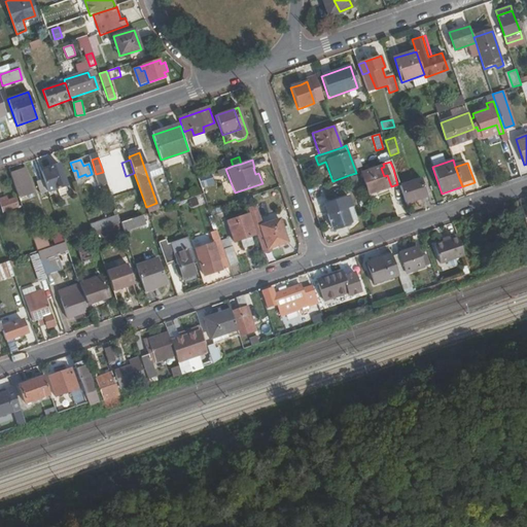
[(50,169),(41,172),(44,180),(48,192),(66,186),(59,165),(49,168),(50,169)]
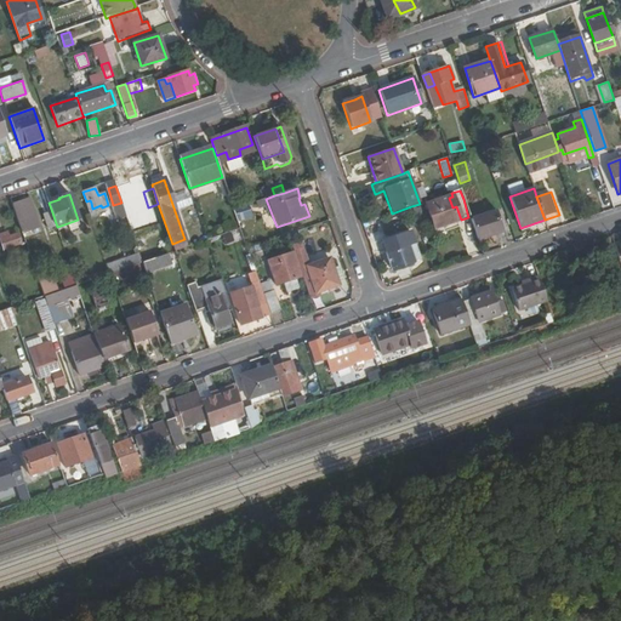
[(453,208),(449,198),(445,199),(436,201),(444,226),(461,221),(461,220),(456,206),(453,208)]
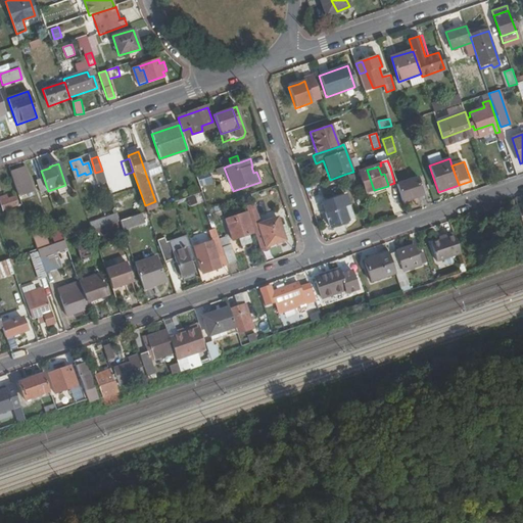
[(366,193),(374,190),(367,170),(358,173),(366,193)]
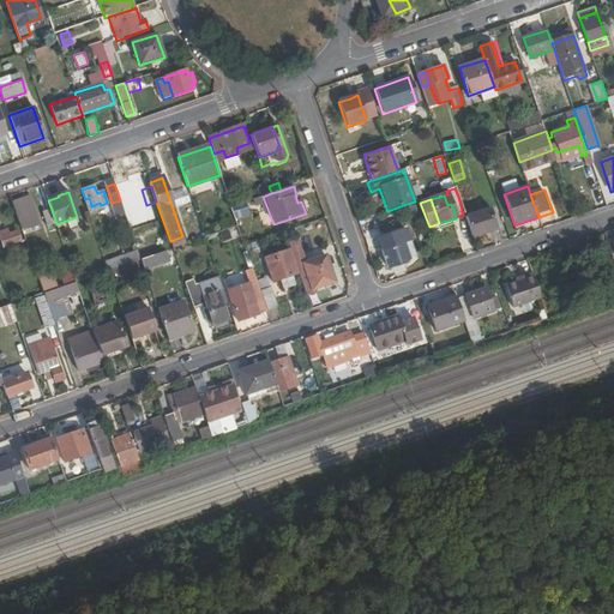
[(23,202),(12,205),(22,232),(40,226),(31,202),(24,204),(23,202)]
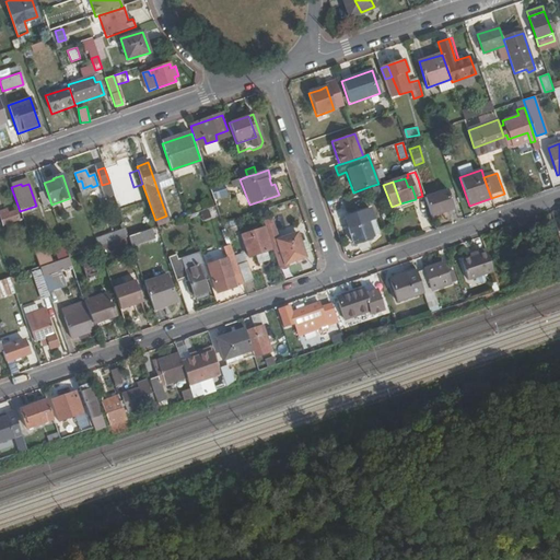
[(224,184),(212,188),(217,200),(229,196),(224,184)]
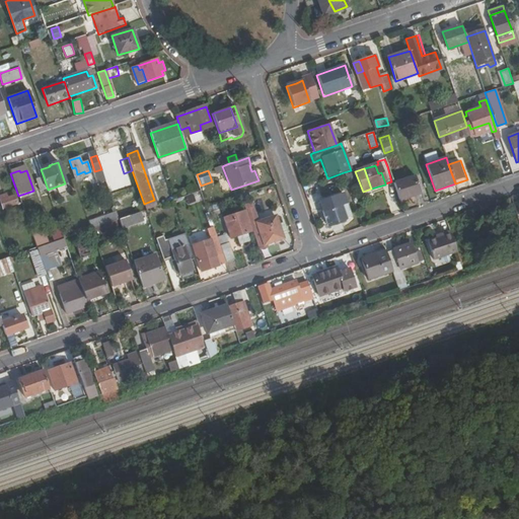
[(401,180),(405,198),(421,193),(415,175),(401,180)]
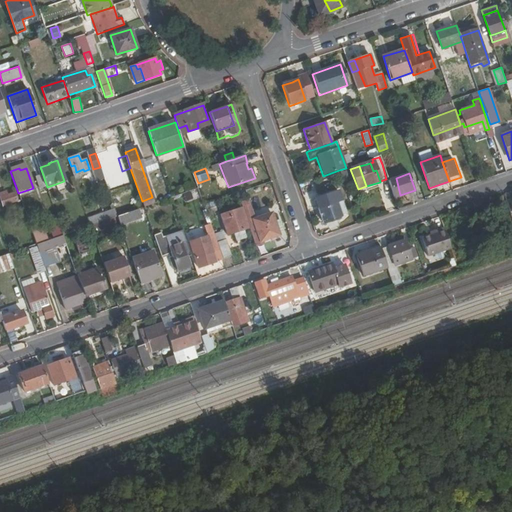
[(47,187),(43,175),(35,177),(39,189),(47,187)]
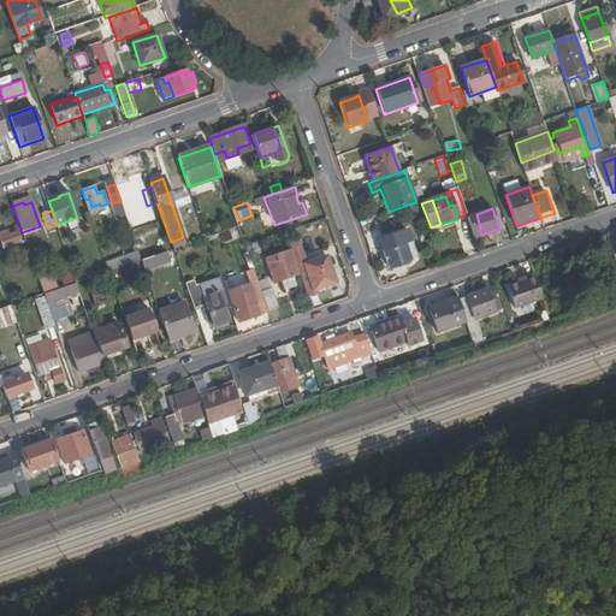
[(0,237),(4,248),(21,242),(18,234),(9,236),(7,231),(0,234),(0,237)]
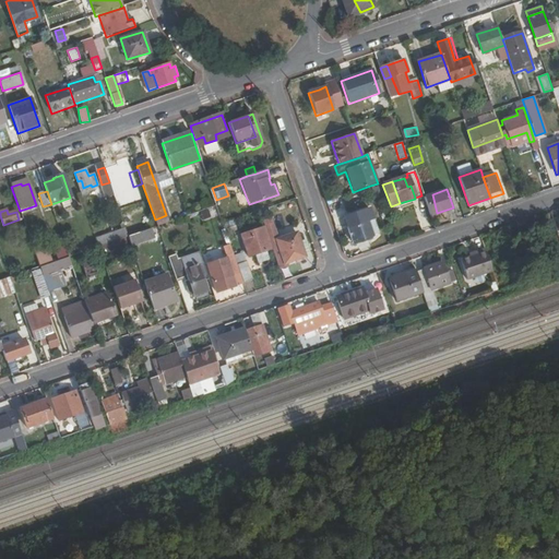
[(272,219),(263,223),(265,232),(275,228),(272,219)]
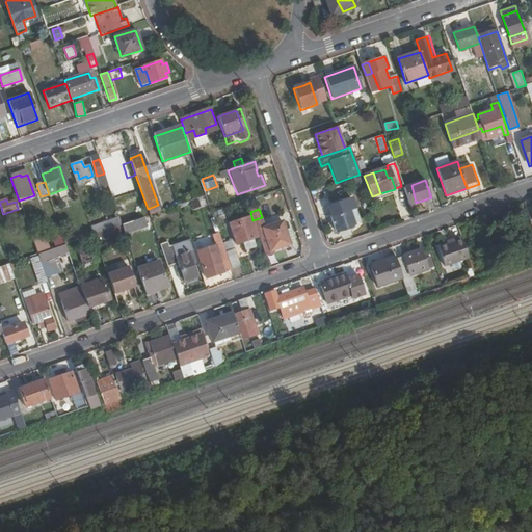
[(336,231),(361,222),(355,209),(330,217),(336,231)]
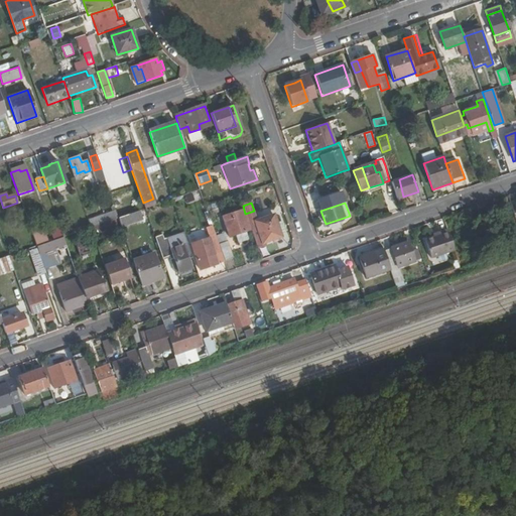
[(217,209),(215,204),(206,207),(208,212),(217,209)]
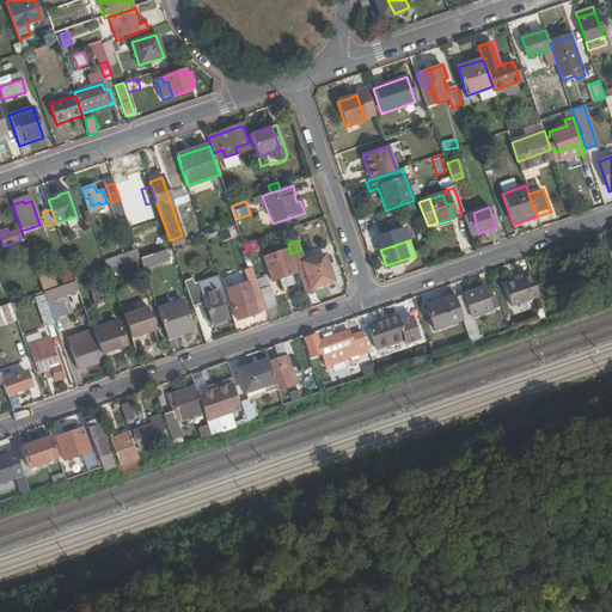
[(301,250),(291,254),(304,291),(311,288),(312,289),(314,288),(334,281),(329,264),(325,257),(306,263),(301,250)]
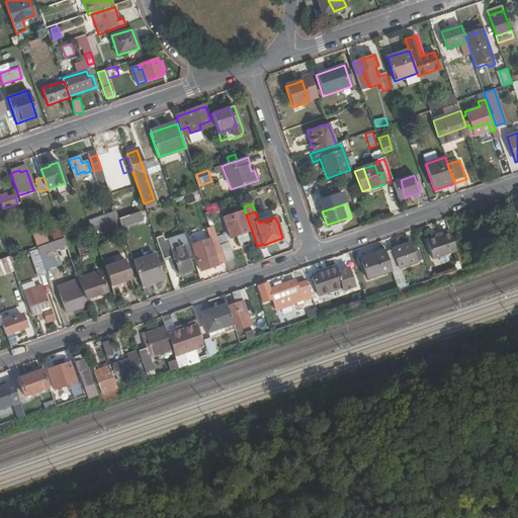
[(91,229),(118,220),(116,212),(89,222),(91,229)]
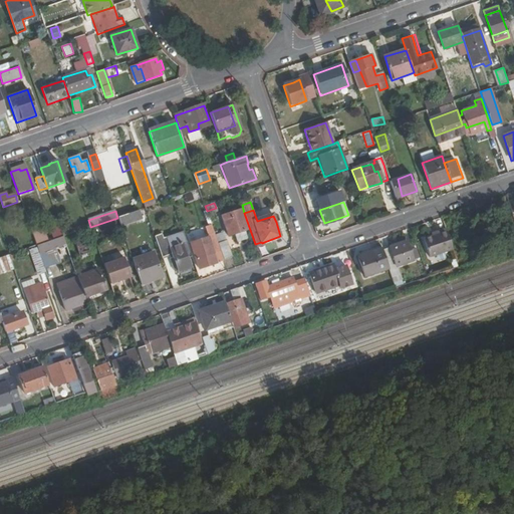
[(142,220),(139,211),(117,218),(120,227),(142,220)]
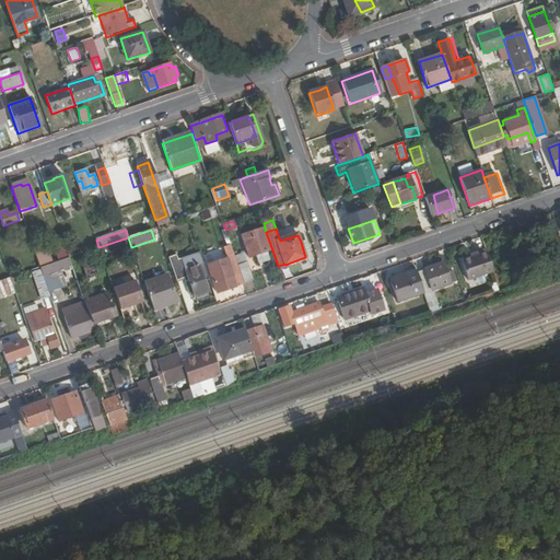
[(266,252),(270,251),(264,230),(242,236),(248,257),(255,255),(257,263),(268,259),(266,252)]
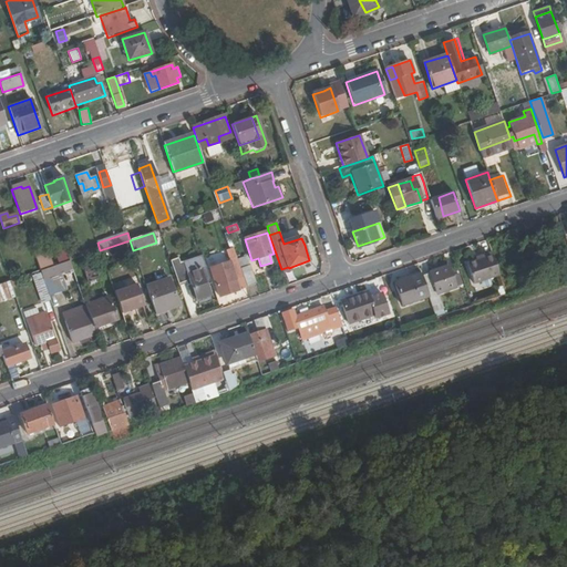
[(60,261),(68,259),(62,244),(57,246),(60,256),(58,256),(60,261)]
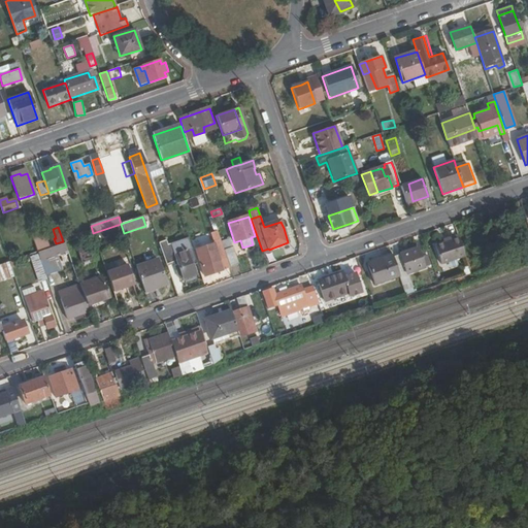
[(284,228),(288,242),(292,241),(287,227),(284,228)]
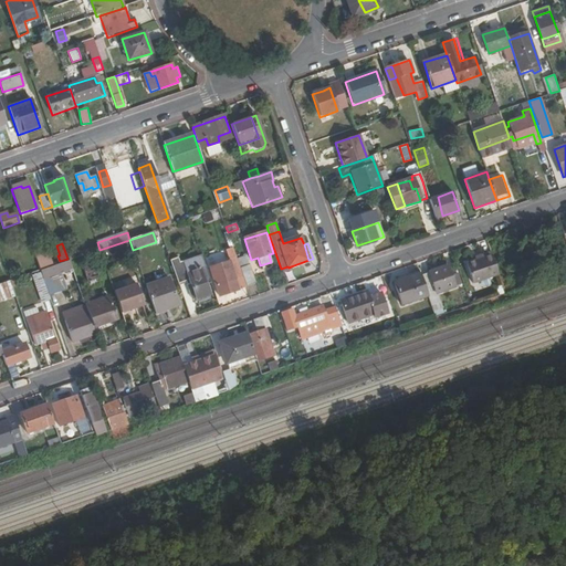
[(49,264),(44,250),(35,253),(40,268),(49,264)]
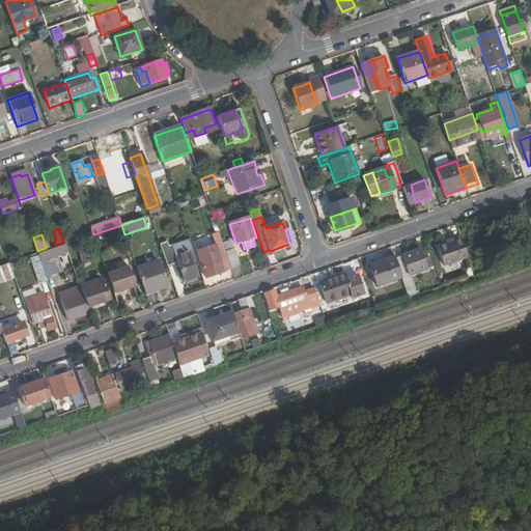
[(454,243),(439,249),(445,268),(469,259),(462,238),(453,241),(454,243)]
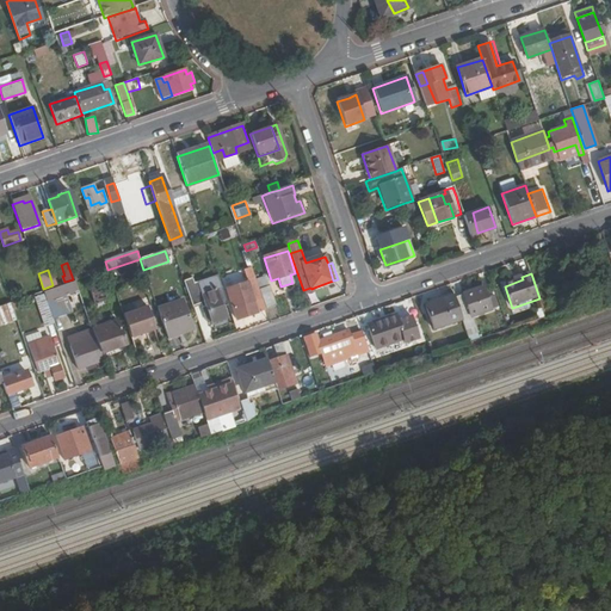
[(223,307),(228,306),(222,289),(218,276),(195,284),(192,279),(184,282),(192,307),(201,303),(204,302),(208,313),(204,314),(208,323),(211,321),(213,323),(227,319),(223,307)]
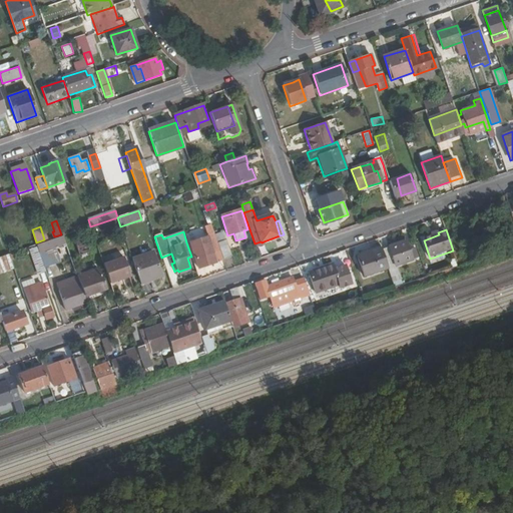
[(221,254),(222,257),(230,254),(223,232),(214,235),(221,254)]
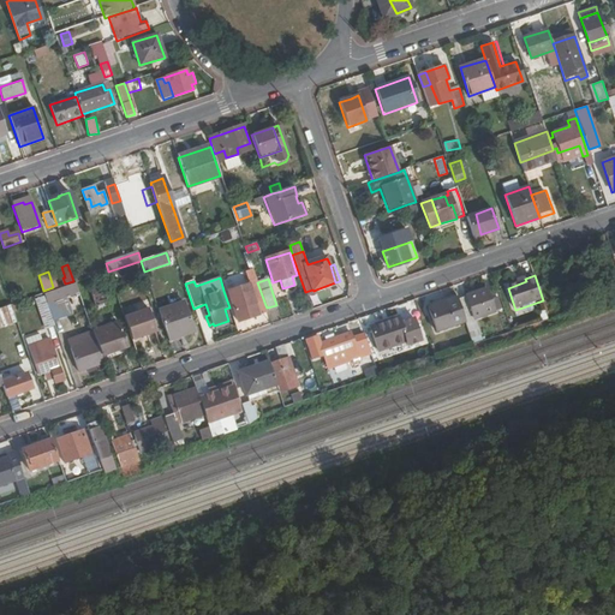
[(77,282),(43,294),(53,323),(69,317),(66,308),(70,306),(66,298),(81,293),(77,282)]
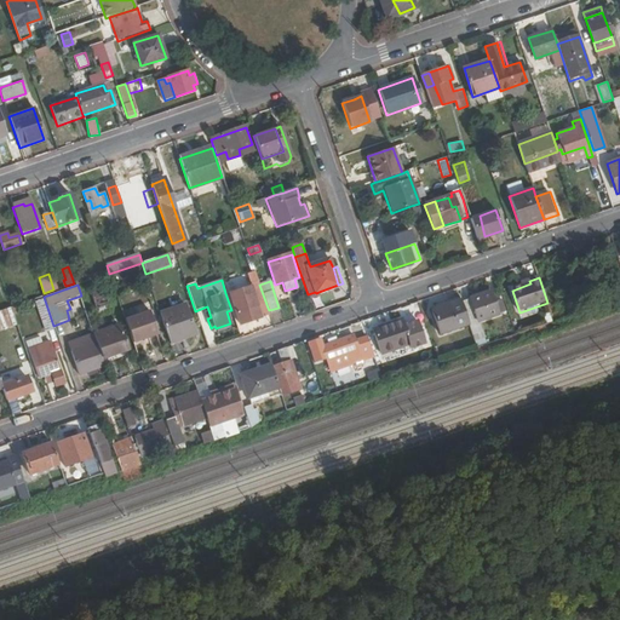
[(260,317),(256,303),(250,287),(229,294),(236,313),(240,325),(260,317)]
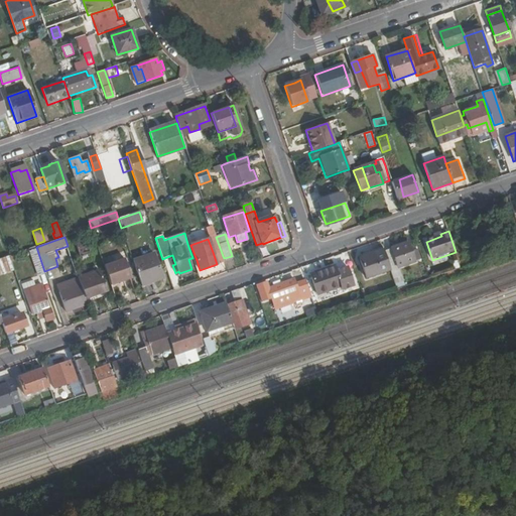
[(81,258),(91,254),(86,240),(76,244),(81,258)]
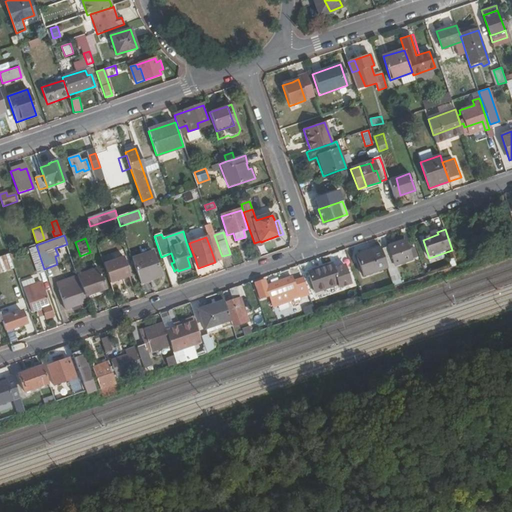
[(410,260),(404,241),(388,246),(395,265),(410,260)]
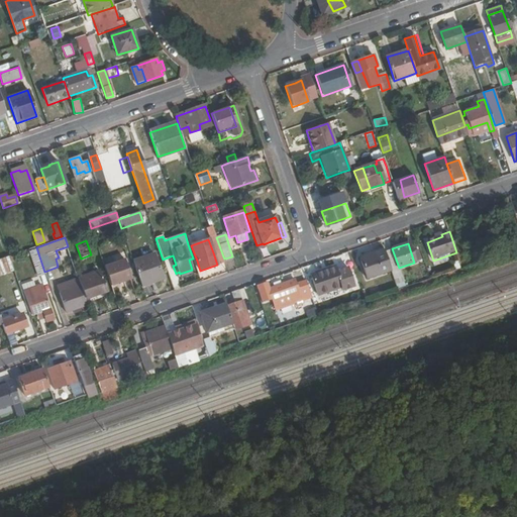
[(390,272),(383,251),(358,260),(366,280),(390,272)]
